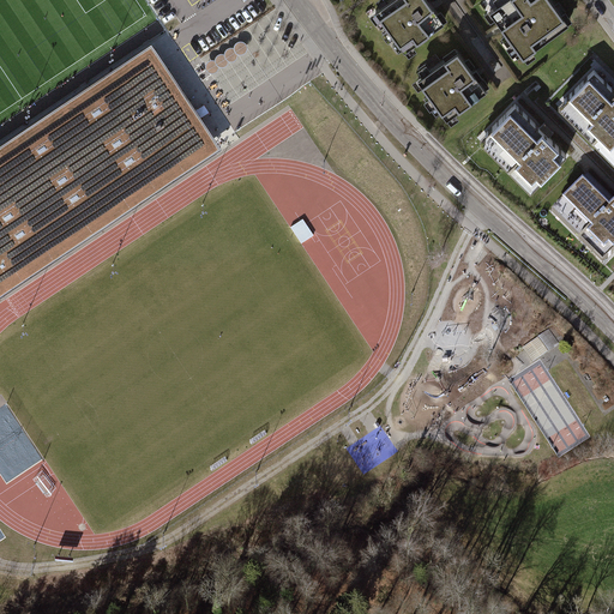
[(440,23),(422,0),(391,0),(377,11),(403,49),(440,23)]
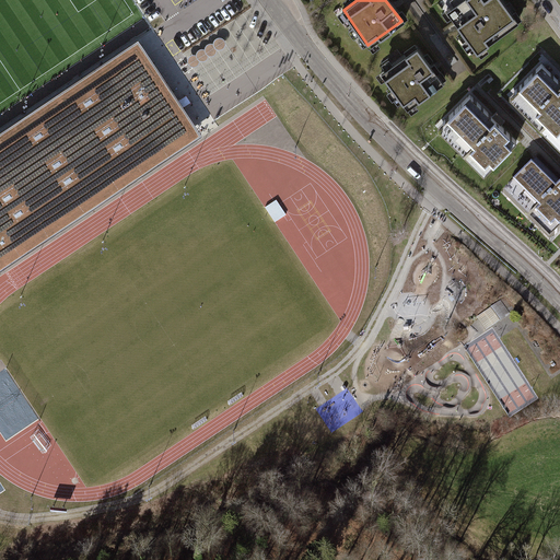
[(517,21),(501,0),(459,0),(440,15),(470,56),(517,21)]
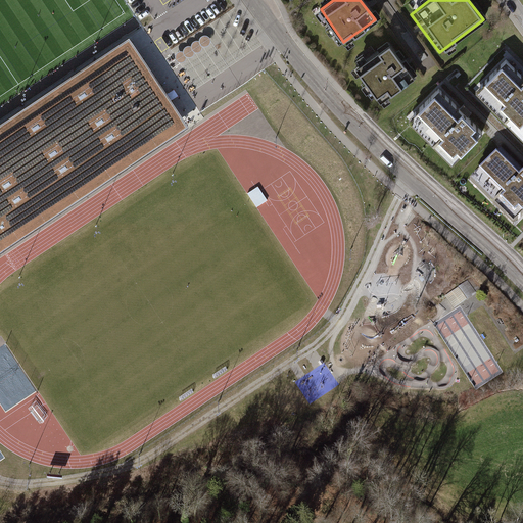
[(231,31),(239,26),(231,13),(223,19),(231,31)]
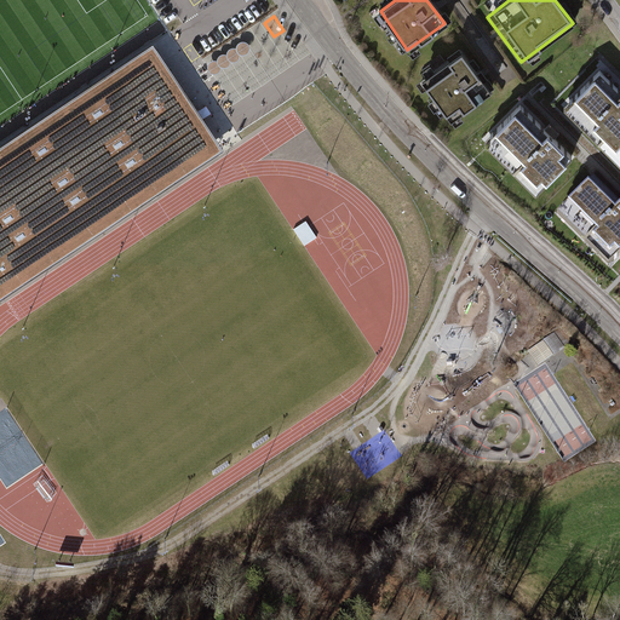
[(154,44),(0,145),(0,298),(224,150),(154,44)]
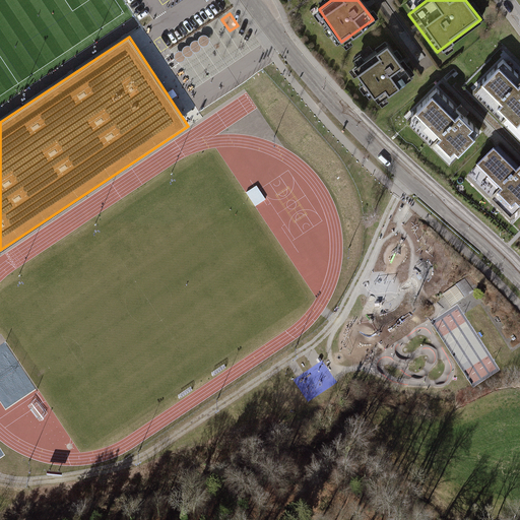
[(407,73),(383,45),(355,68),(379,96),(407,73)]
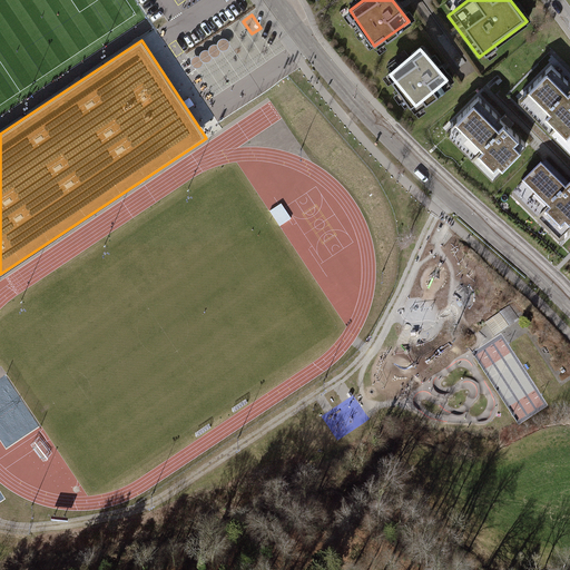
[(569,81),(550,62),(514,98),(569,153),(569,81)]
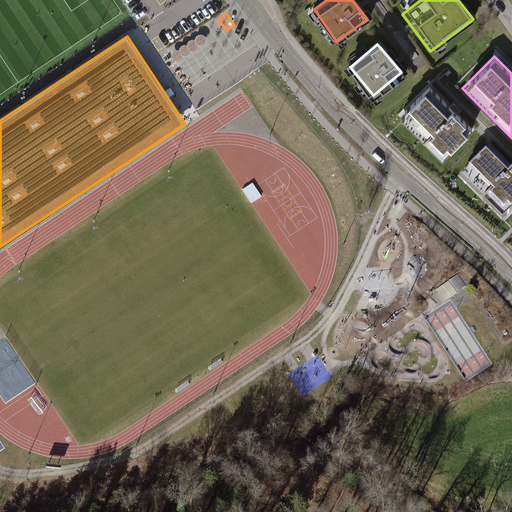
[(471,130),(428,88),(399,117),(442,159),(471,130)]
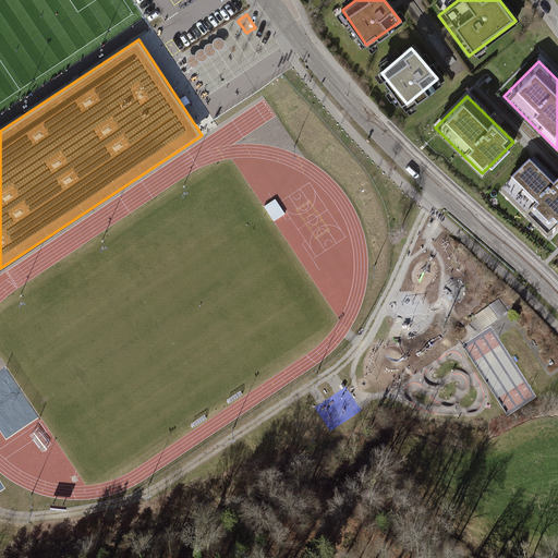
[(557,228),(557,185),(534,161),(501,193),(547,239),(557,228)]
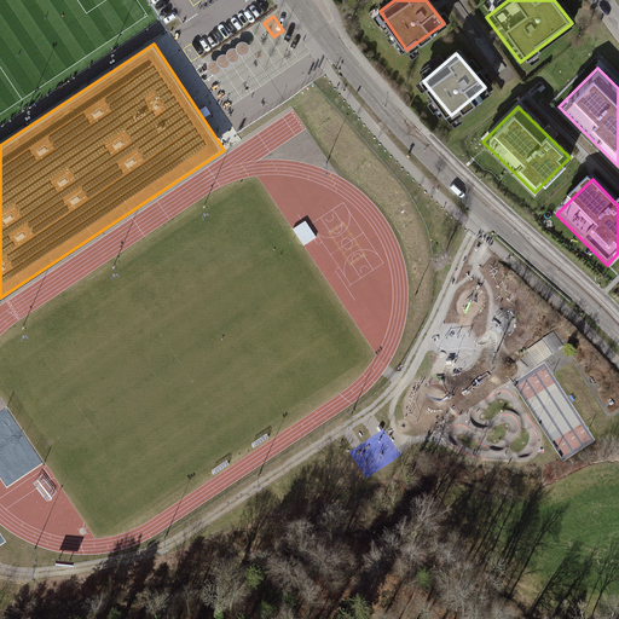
[(559,328),(542,340),(551,354),(570,343),(559,328)]
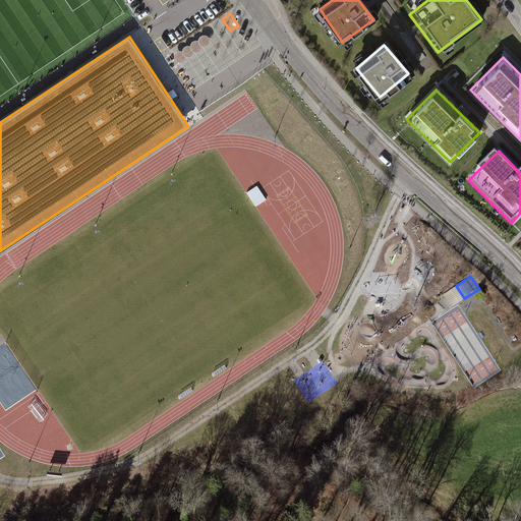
[(451,307),(464,298),(456,286),(443,295),(451,307)]
